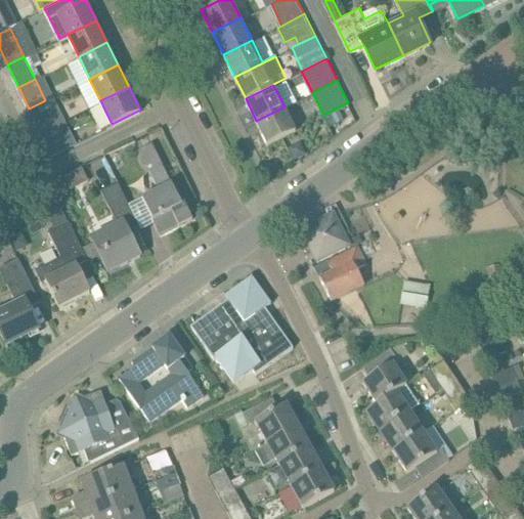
[(45,100),(29,109),(40,131),(56,123),(45,100)]
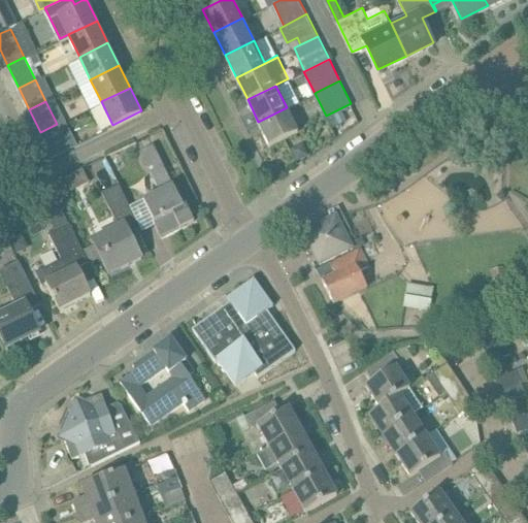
[(287,107),(258,122),(269,143),(298,130),(287,107)]
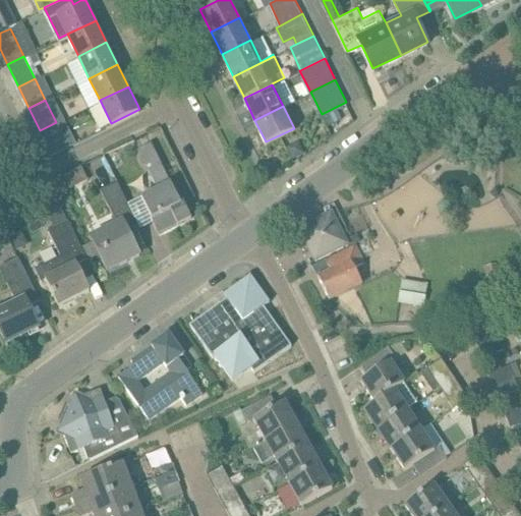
[(67,145),(56,122),(40,130),(51,153),(67,145)]
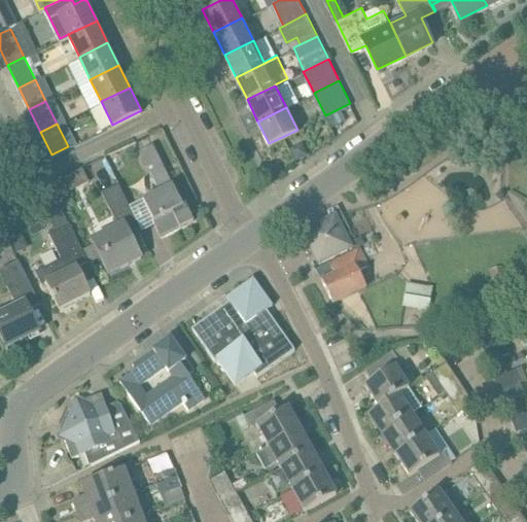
[(0,150),(8,144),(1,135),(0,134),(0,150)]
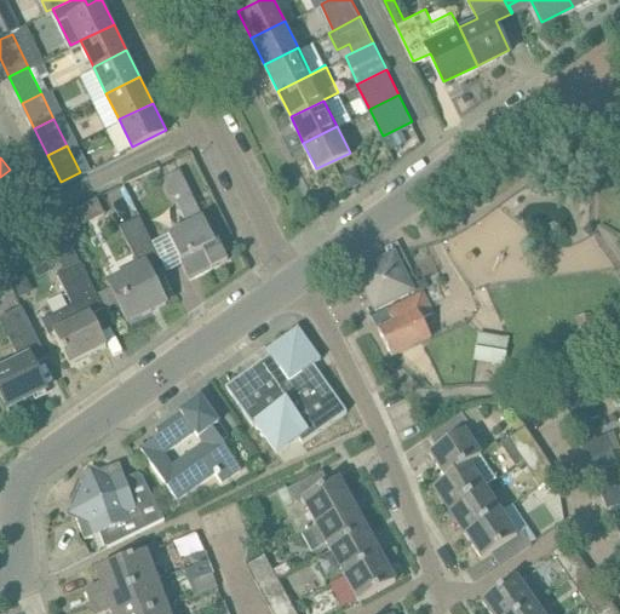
[(179,166),(165,173),(188,222),(170,230),(183,257),(179,258),(188,274),(228,256),(218,237),(216,239),(179,166)]
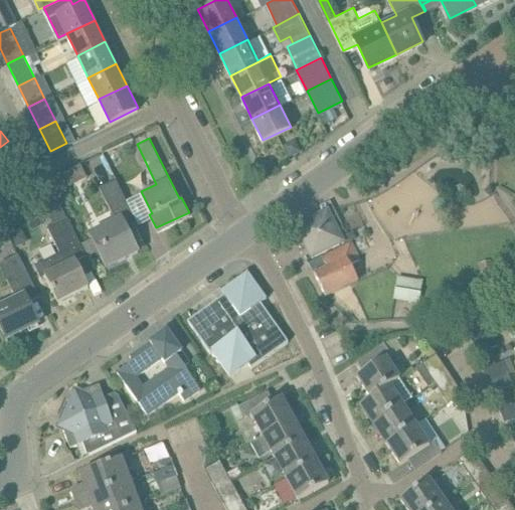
[(90,231),(97,246),(106,265),(138,249),(122,217),(135,211),(117,176),(100,184),(117,218),(90,231)]
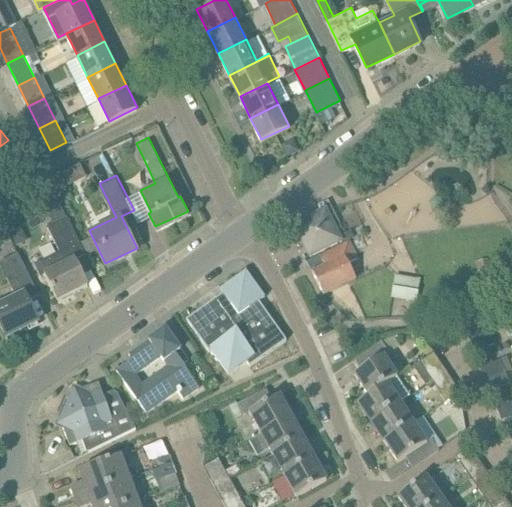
[(342,237),(335,223),(326,205),(297,220),(295,224),(310,253),(342,237)]
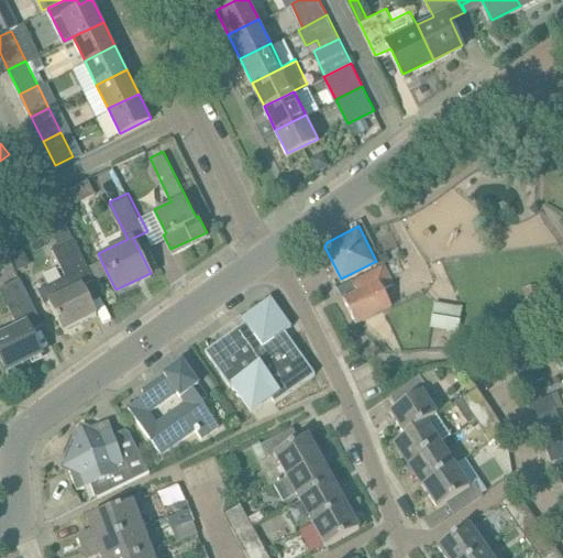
[(50,299),(54,308),(64,328),(96,312),(81,283),(94,276),(74,236),(52,247),(65,273),(37,287),(45,302),(50,299)]
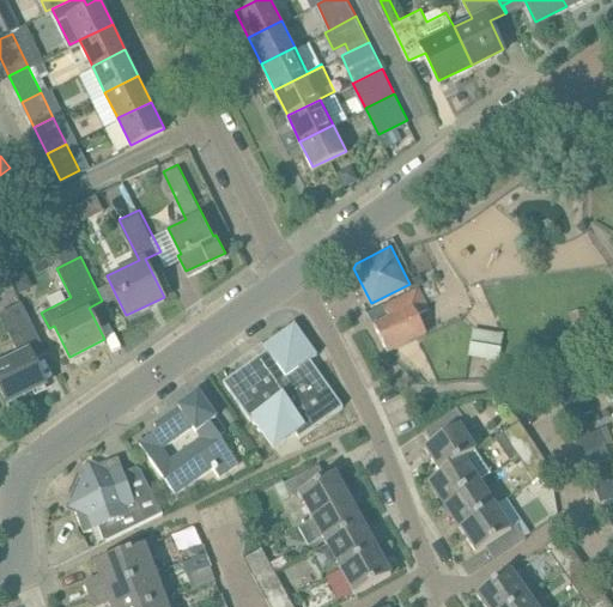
[(425,280),(420,272),(413,274),(418,284),(425,280)]
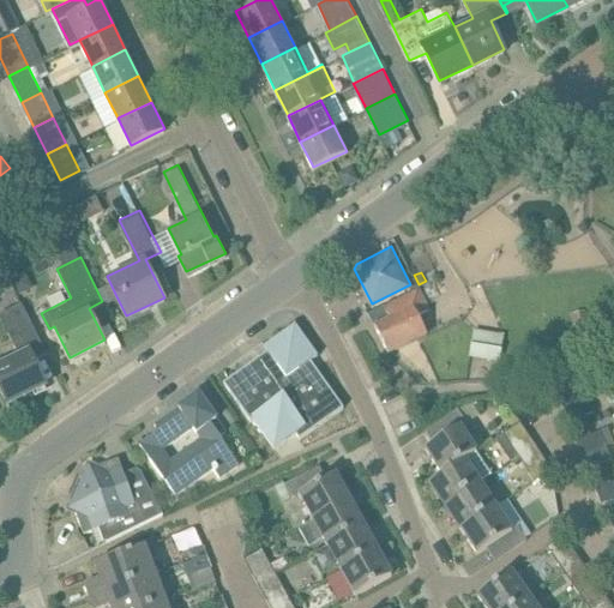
[(420,286),(405,293),(384,304),(389,314),(374,321),(387,350),(429,329),(421,311),(429,306),(420,286)]
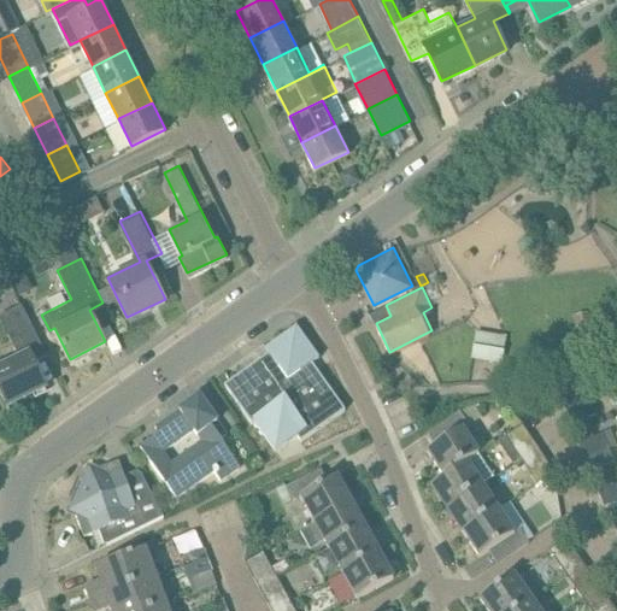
[(46,383),(37,368),(34,358),(47,352),(22,301),(0,312),(0,313),(21,356),(0,365),(0,387),(7,403),(46,383)]
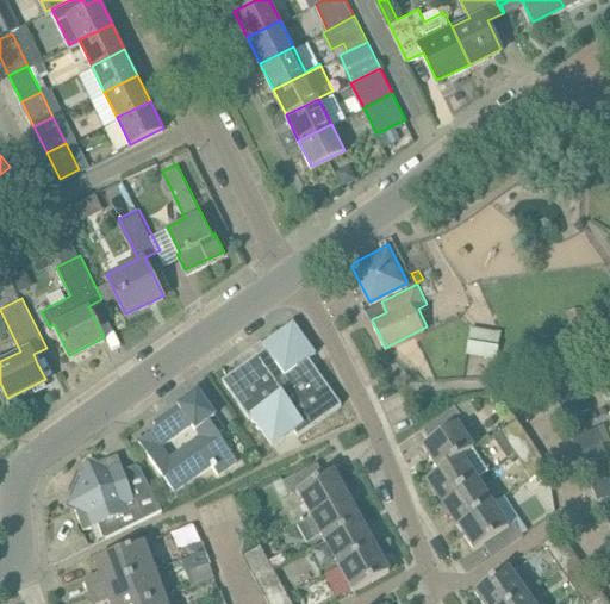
[(222,377),(236,396),(248,413),(253,411),(273,441),(293,427),(298,433),(341,402),(309,355),(316,350),(293,319),(262,341),(266,346),(222,377)]
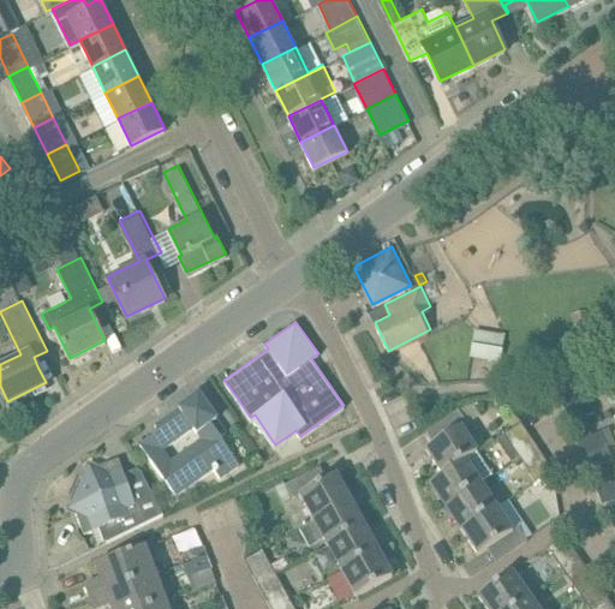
[(475,324),(470,352),(501,358),(505,330),(475,324)]
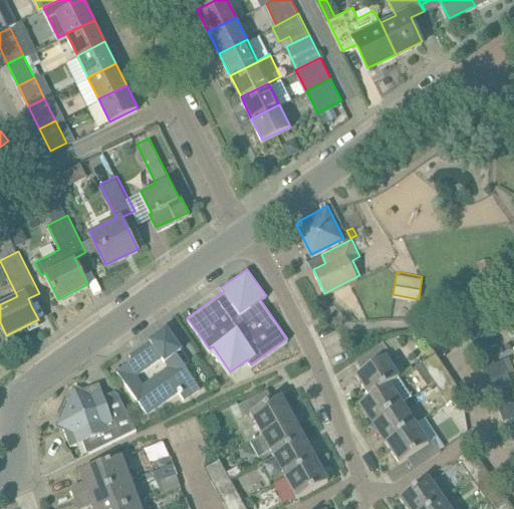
[(116,369),(147,413),(178,390),(184,398),(200,387),(183,362),(189,358),(166,326),(138,346),(142,352),(116,369)]
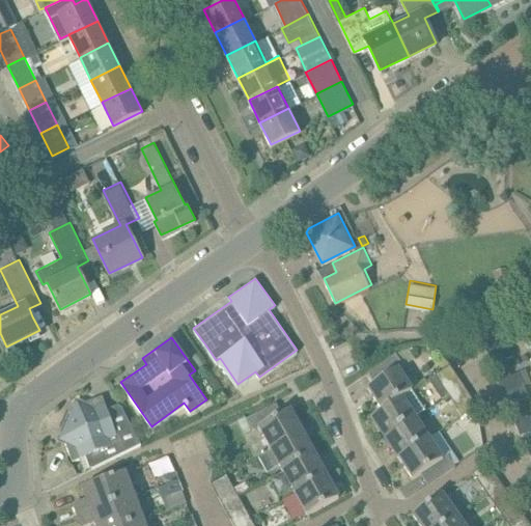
[(495,370),(507,365),(504,357),(513,353),(508,340),(486,349),(495,370)]
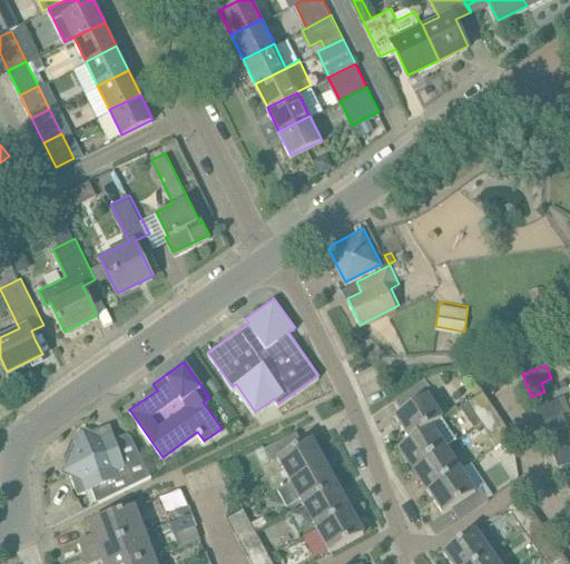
[(443,414),(429,392),(433,388),(425,376),(414,384),(422,395),(394,413),(410,435),(430,422),(431,422),(442,415),(443,414)]
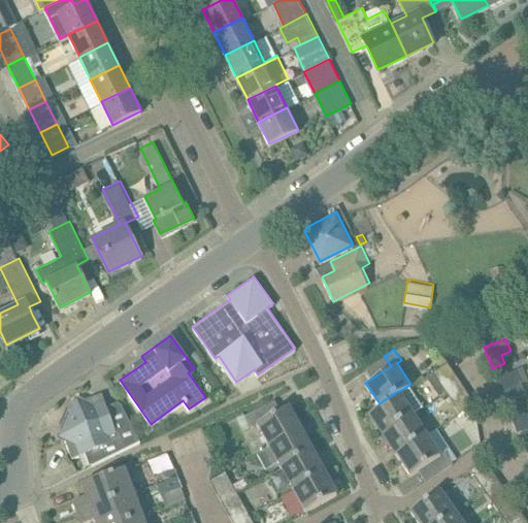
[(446,390),(460,380),(448,360),(432,369),(446,390)]
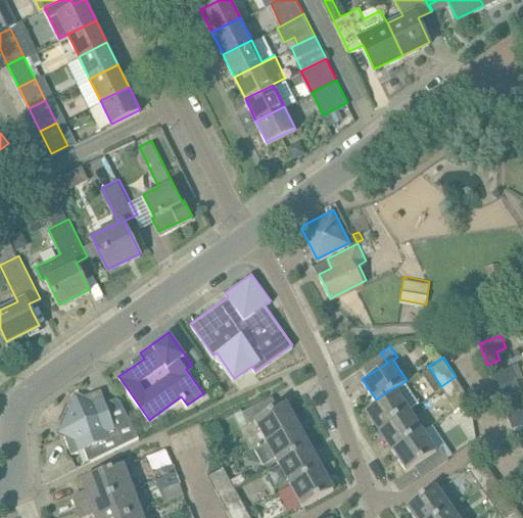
[(500,360),(487,365),(495,385),(517,376),(512,364),(503,367),(500,360)]
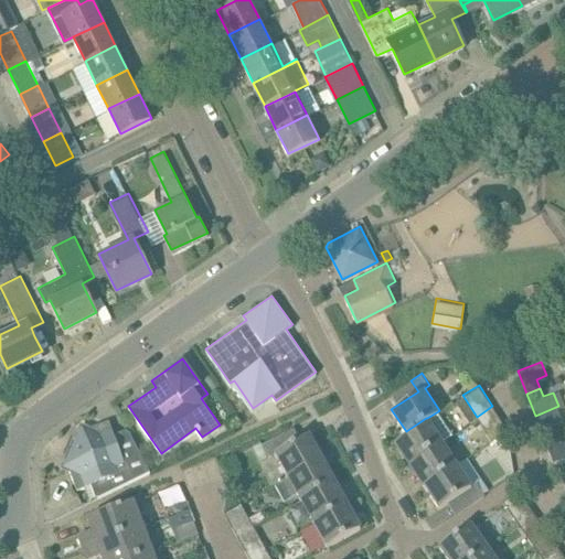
[(508,429),(492,406),(477,417),(491,439),(508,429)]
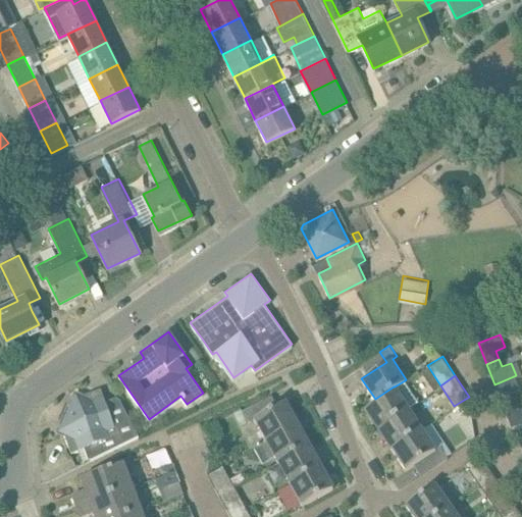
[(520,388),(516,375),(494,384),(503,405),(515,400),(512,391),(520,388)]
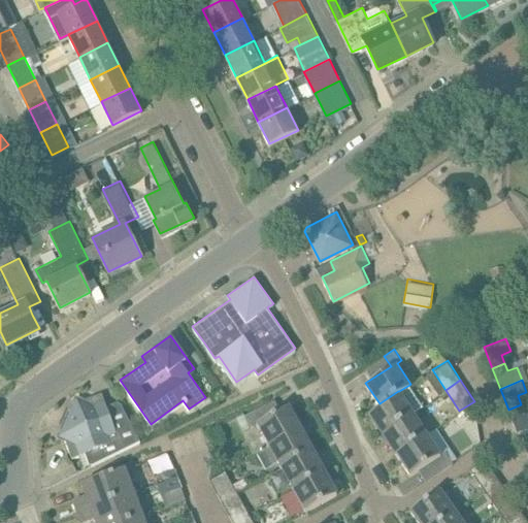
[(414,412),(423,405),(409,385),(399,391),(398,391),(380,403),(369,411),(383,431),(414,412)]
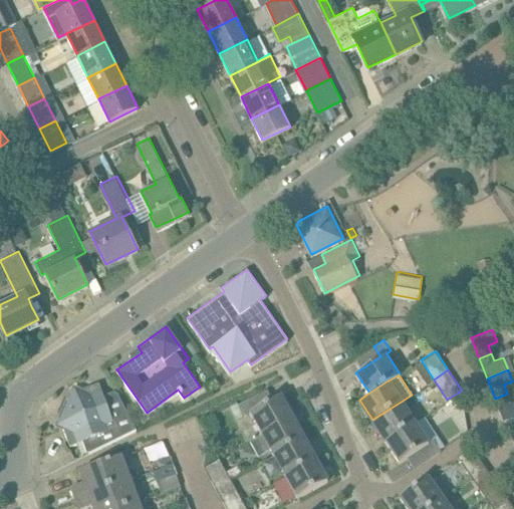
[(84,439),(89,451),(137,428),(117,391),(104,396),(98,380),(71,391),(74,399),(67,414),(59,417),(70,444),(84,439)]
